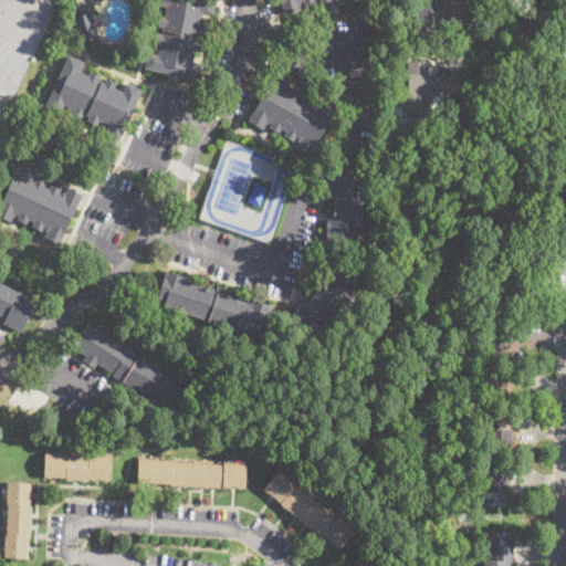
[(213,0),(211,16),(202,13),(200,24),(206,25),(203,37),(198,35),(197,41),(201,42),(200,53),(195,52),(194,62),(202,63),(200,80),(146,69),(149,52),(158,53),(159,44),(155,43),(157,32),(161,33),(163,27),(157,25),(159,16),(164,17),(166,7),(159,6),(159,0),(213,0)]
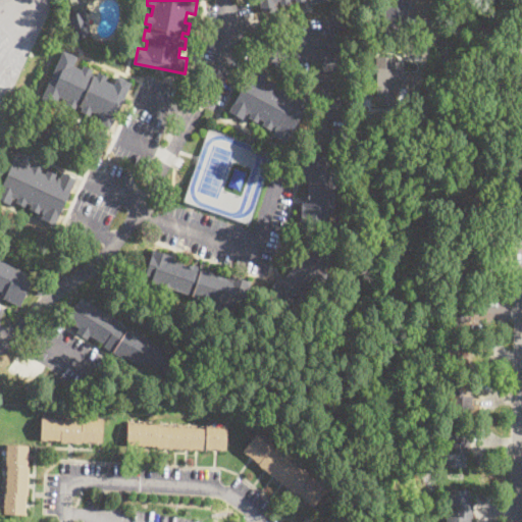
[(326,0),(311,3),(310,0),(304,0),(305,1),(296,2),(295,0),(290,0),(291,3),(281,5),(280,0),(274,1),(276,10),(262,13),(259,0),(326,0)]
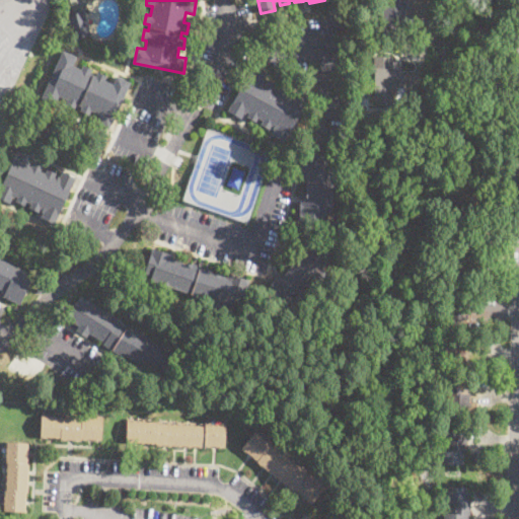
[(408,2),(404,26),(399,25),(398,32),(383,30),(387,0),(404,0),(404,2),(408,2)]
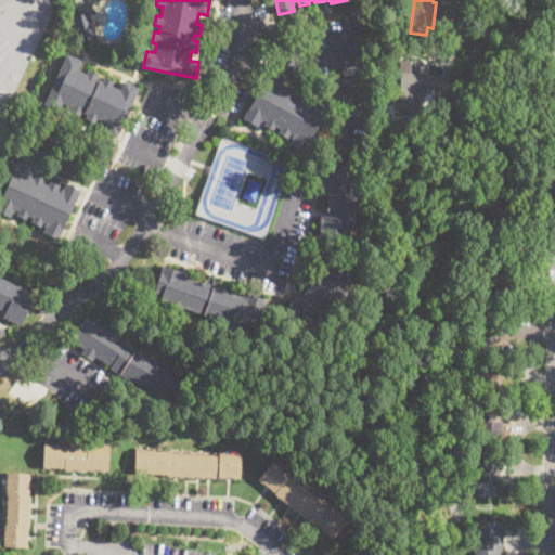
[(79,42),(72,17),(89,12),(97,37),(79,42)]
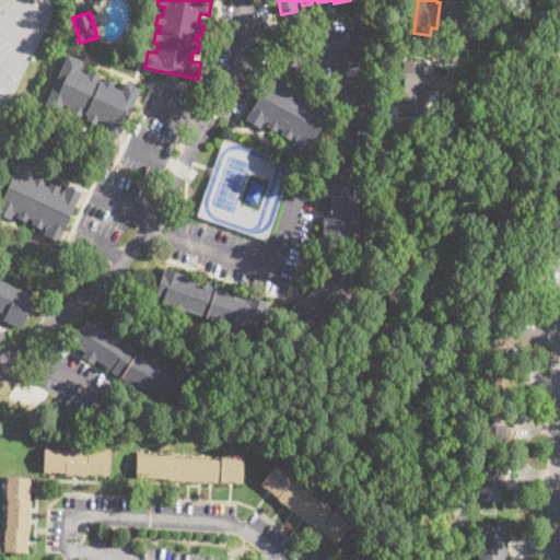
[(88,74),(89,70),(100,76),(97,80),(103,83),(105,78),(114,83),(113,86),(121,91),(126,82),(140,89),(117,139),(102,132),(106,124),(97,119),(95,124),(85,119),(88,115),(82,113),(80,117),(70,113),(72,108),(63,104),(59,113),(44,105),(67,55),(82,61),(78,70),(88,74)]
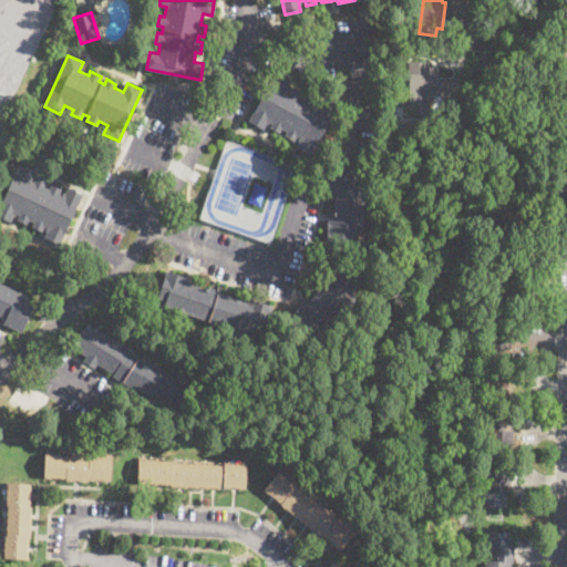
[(432,103),(426,103),(426,115),(409,114),(411,62),(430,63),(430,75),(434,75),(432,103)]
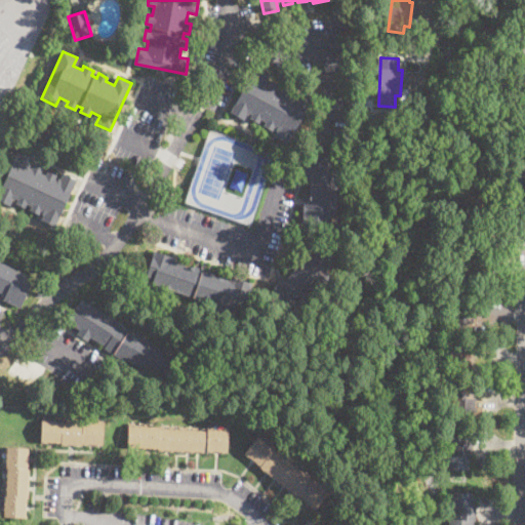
[(269,86),(272,81),(279,86),(277,89),(282,92),(284,88),(292,93),(290,97),(293,98),(294,96),(295,97),(298,91),(313,99),(288,144),(274,135),(276,131),(275,130),(276,128),(274,127),(272,130),(263,126),(265,122),(260,119),(258,123),(249,118),(251,115),(249,113),(248,115),(246,114),(243,120),(230,112),(254,68),(268,75),(265,80),(267,81),(266,84),(269,86)]
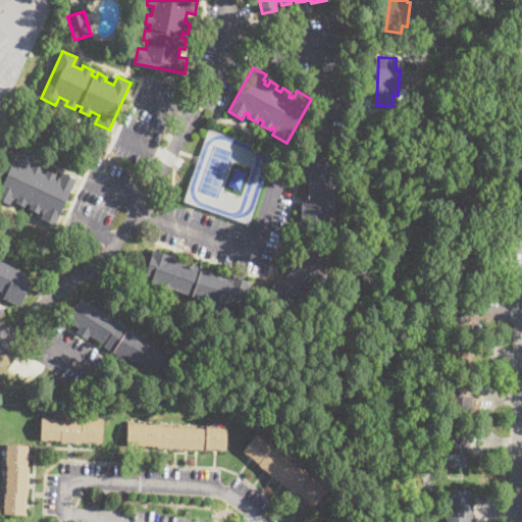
[(29,166),(32,168),(34,164),(42,168),(41,171),(46,174),(47,169),(56,173),(54,178),(57,179),(58,177),(60,178),(62,172),(75,179),(54,224),(41,218),(44,213),(42,212),(43,210),(40,209),(38,213),(30,209),(32,204),(27,202),(23,207),(16,203),(18,199),(12,196),(8,205),(0,201),(0,188),(17,151),(31,158),(29,164),(30,164),(29,166)]
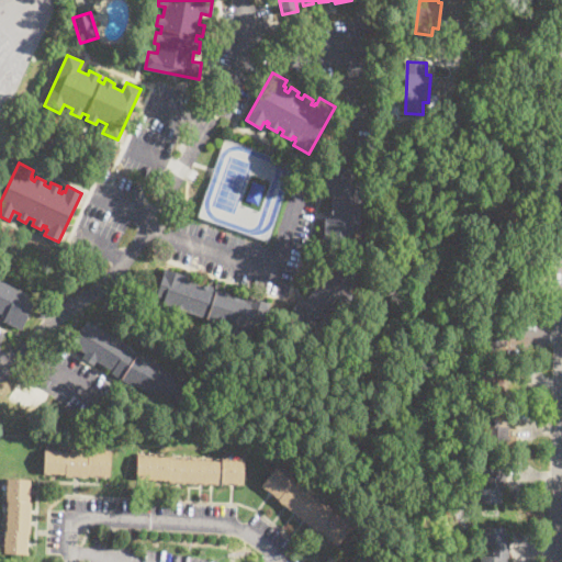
[(361,178),(360,229),(353,229),(352,238),(325,238),(325,217),(333,217),(333,187),(326,187),(327,168),(356,169),(356,178),(361,178)]
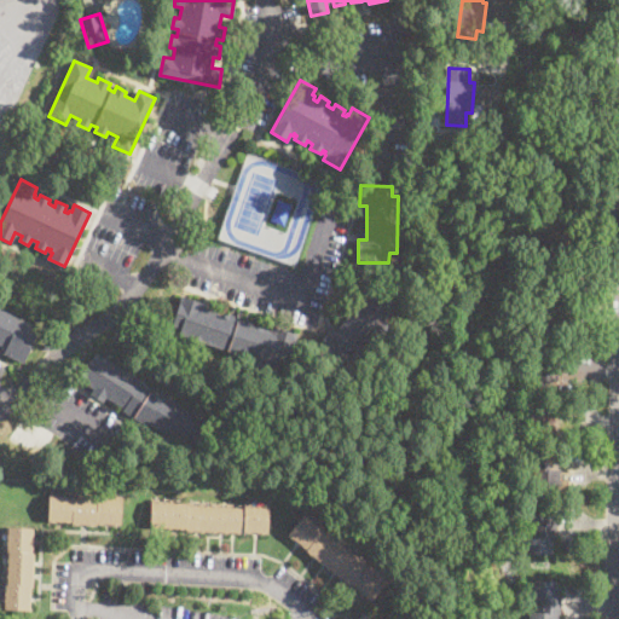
[(295,264),(300,249),(296,248),(299,242),(285,237),(287,232),(266,225),(262,237),(221,224),(217,238),(295,264)]
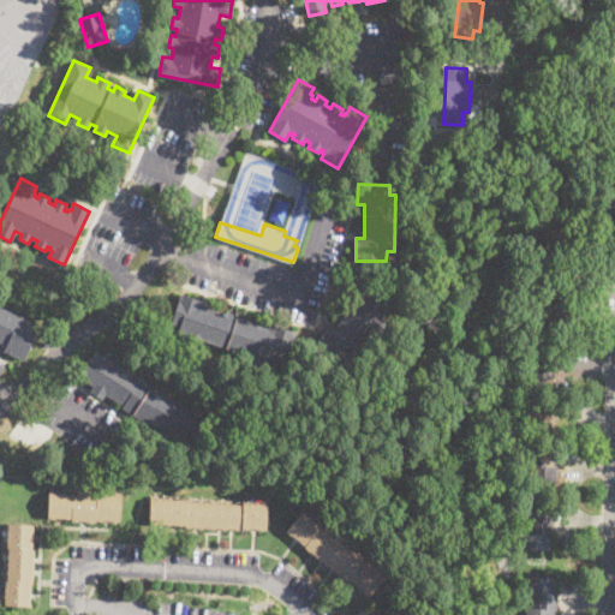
[(513,245),(512,257),(500,256),(500,245),(513,245)]
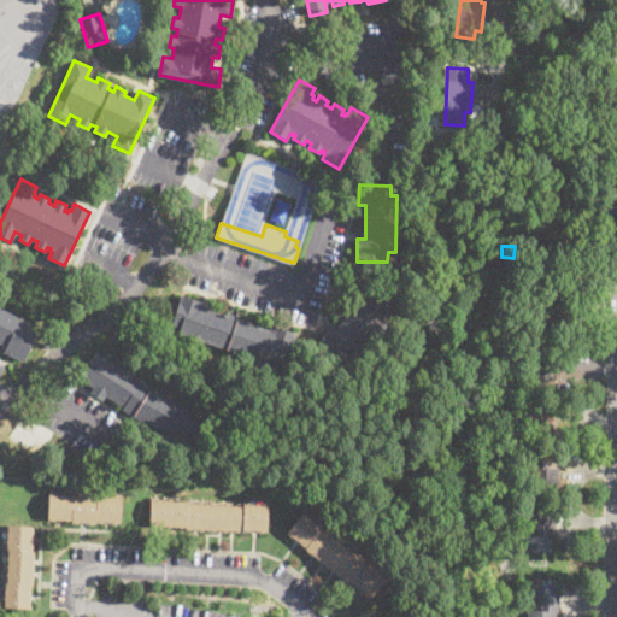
[(269,330),(270,327),(274,328),(275,325),(297,333),(287,363),(278,360),(277,366),(265,363),(263,369),(250,364),(252,357),(201,340),(200,346),(189,342),(191,338),(180,334),(181,328),(172,324),(182,295),(201,301),(200,304),(205,306),(204,309),(269,330)]
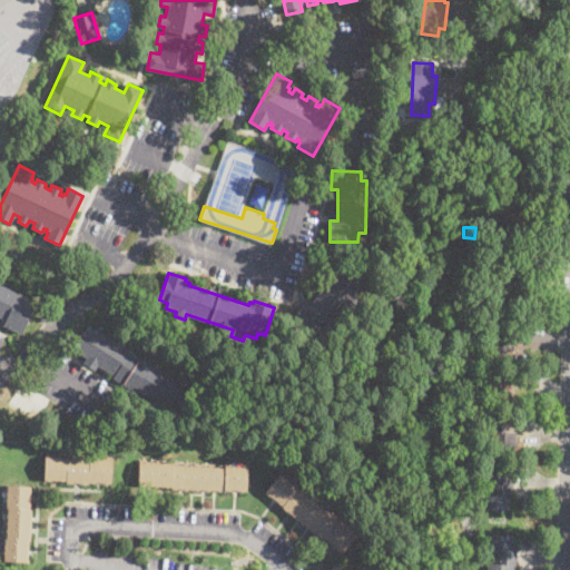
[(0,284),(29,298),(27,304),(33,307),(21,334),(0,324),(3,318),(0,316),(0,284)]
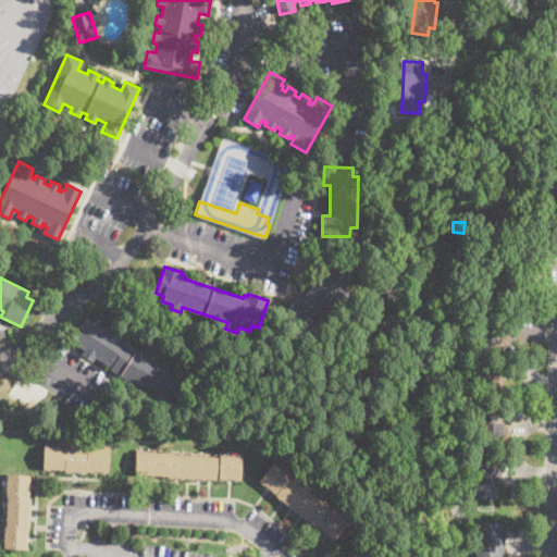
[(188,382),(174,405),(159,395),(153,404),(144,397),(148,391),(131,380),(128,383),(109,371),(111,368),(95,357),(93,362),(82,355),(85,350),(72,343),(87,319),(188,382)]
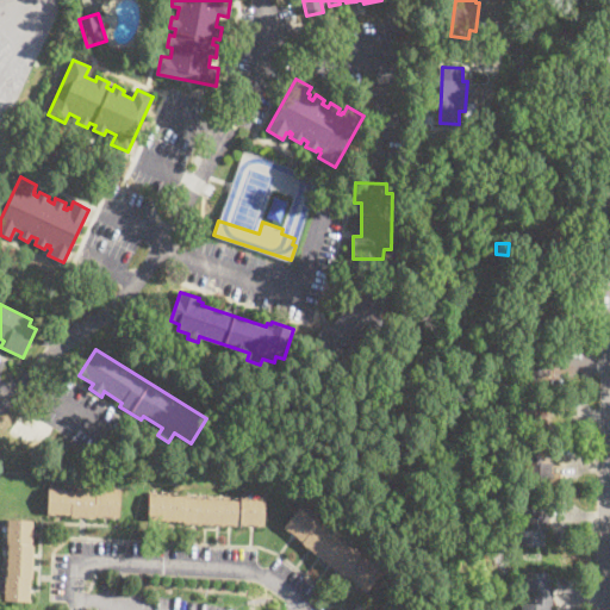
[(39,447),(51,424),(23,410),(11,433),(39,447)]
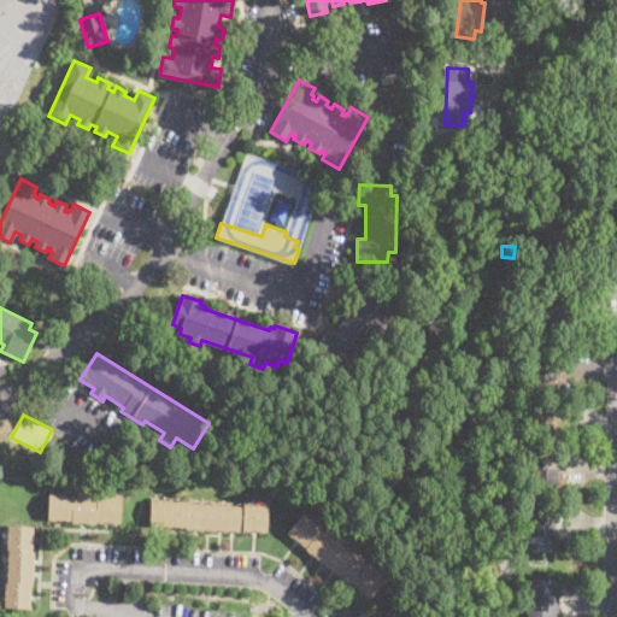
[(554,485),(533,483),(534,453),(557,454),(554,485)]
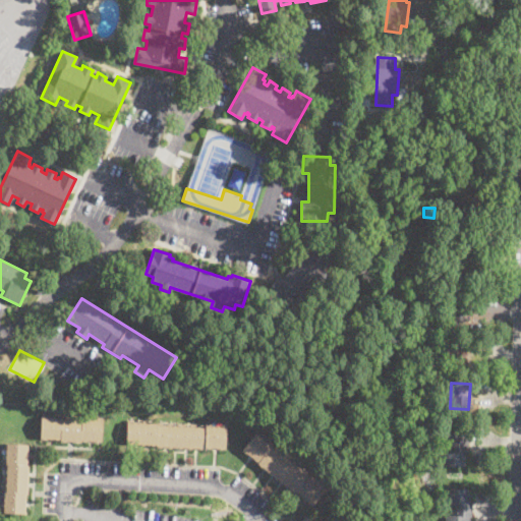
[(62,420),(81,421),(81,419),(103,420),(102,442),(83,441),(83,444),(59,442),(60,440),(40,439),(41,417),(63,418),(62,420)]
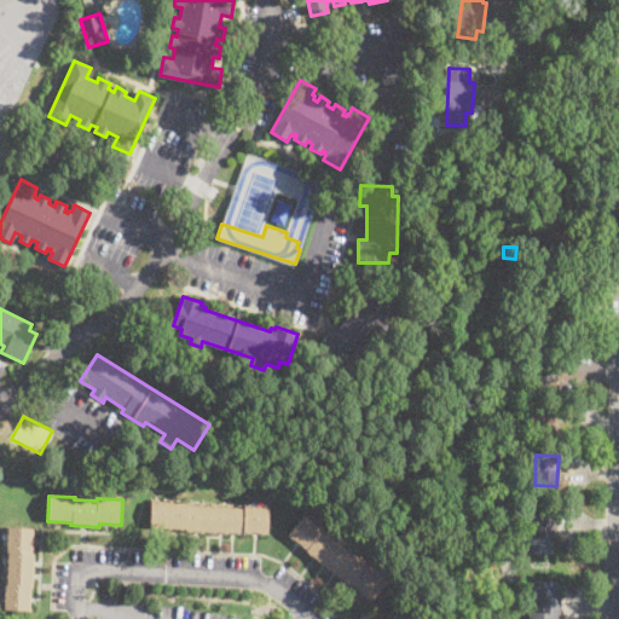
[(189,507),(246,508),(246,507),(270,508),(268,532),(244,532),(244,534),(186,532),(186,528),(150,527),(151,503),(189,504),(189,507)]
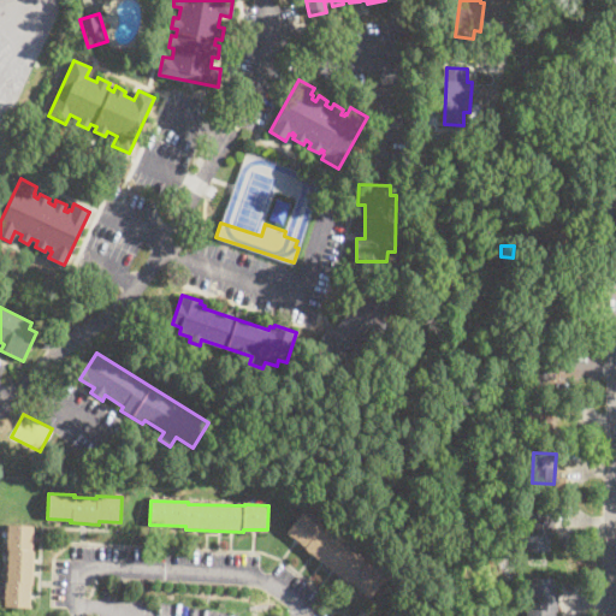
[(552,517),(552,537),(550,537),(549,551),(525,551),(526,534),(532,535),(532,519),(519,519),(520,504),(549,505),(549,517),(552,517)]
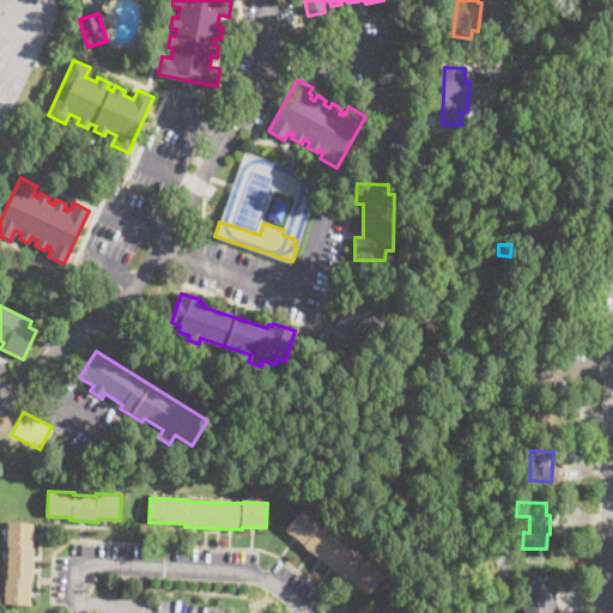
[(317,527),(363,563),(365,560),(383,575),(369,594),(350,580),(349,582),(303,546),(304,544),(286,530),(301,511),(319,526),(317,527)]
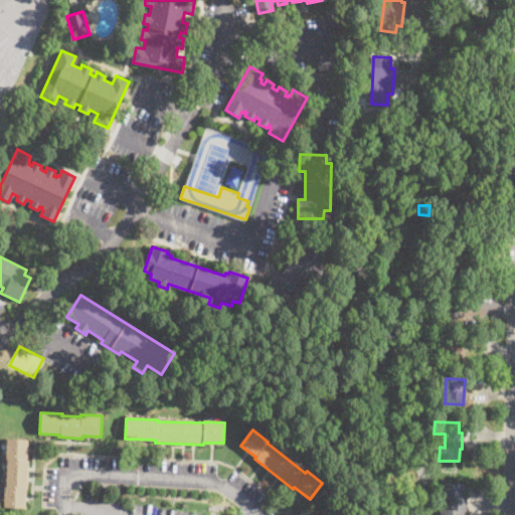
[(26,489),(25,489),(24,508),(4,507),(5,487),(6,487),(7,460),(5,460),(6,439),(27,440),(26,460),(27,460),(26,489)]
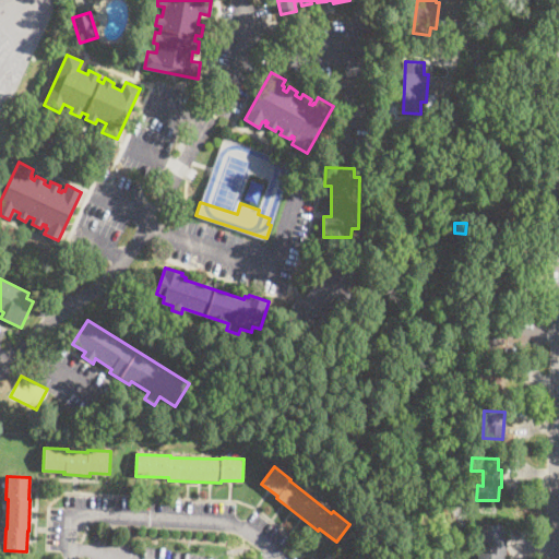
[(503,525),(503,538),(507,538),(507,555),(503,555),(503,558),(479,558),(479,554),(486,554),(486,539),(476,539),(476,525),(503,525)]
